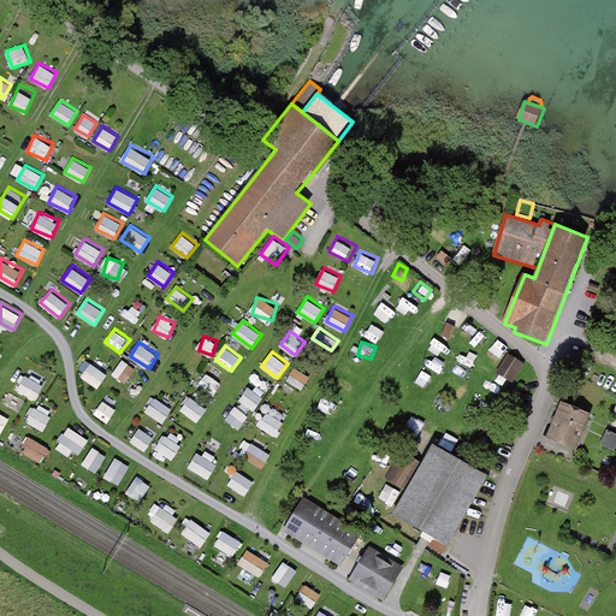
[(525,365),(508,355),(497,373),(514,383),(525,365)]
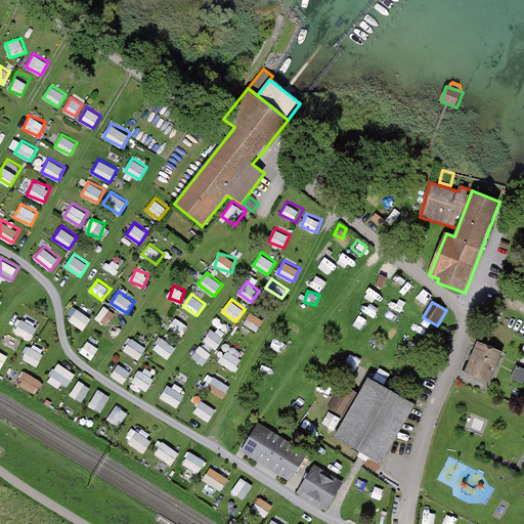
[(96,316),(107,324),(116,313),(105,305),(96,316)]
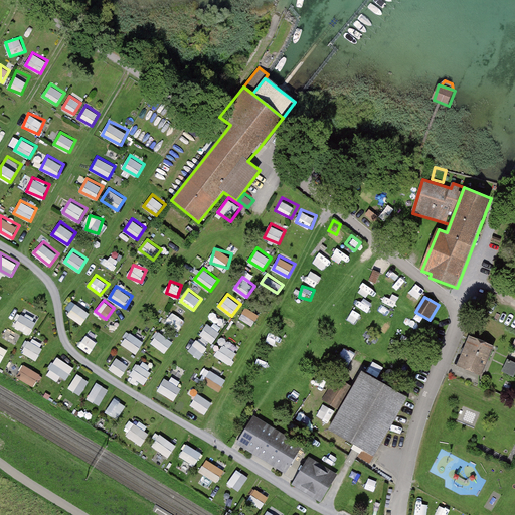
[(68,315),(82,324),(92,312),(77,302),(68,315)]
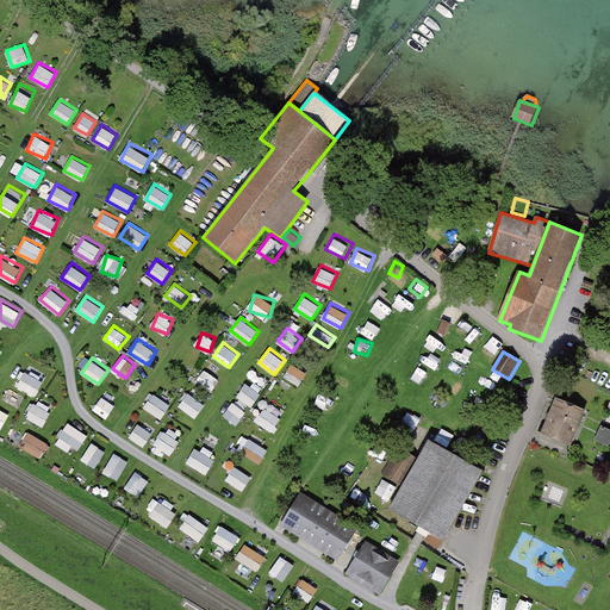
[(293,362),(285,375),(300,385),(309,372),(293,362)]
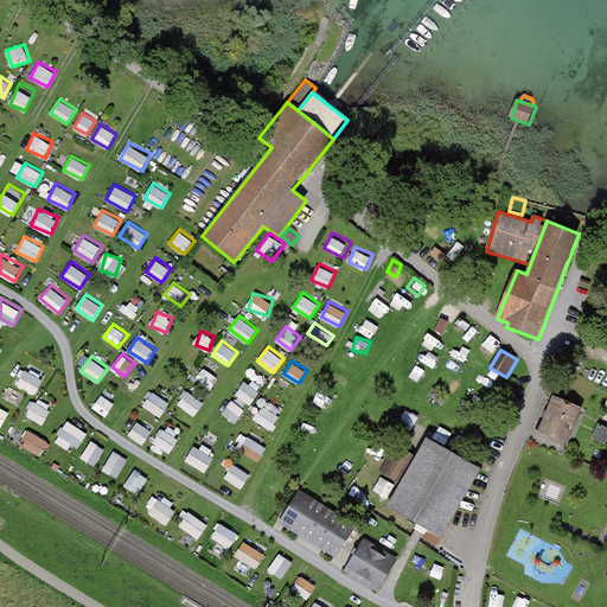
[(196,382),(212,389),(219,375),(203,368),(196,382)]
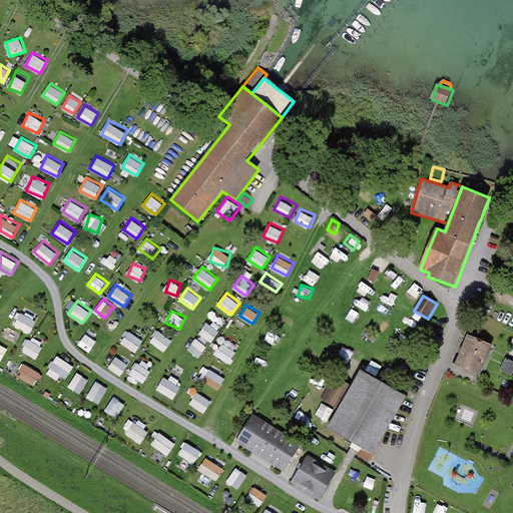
[(20,312),(15,326),(32,332),(37,318),(20,312)]
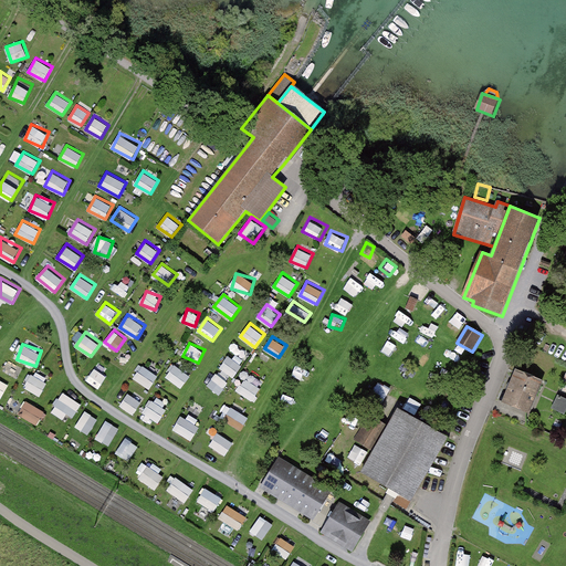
[(220,367),(234,377),(243,364),(229,354),(220,367)]
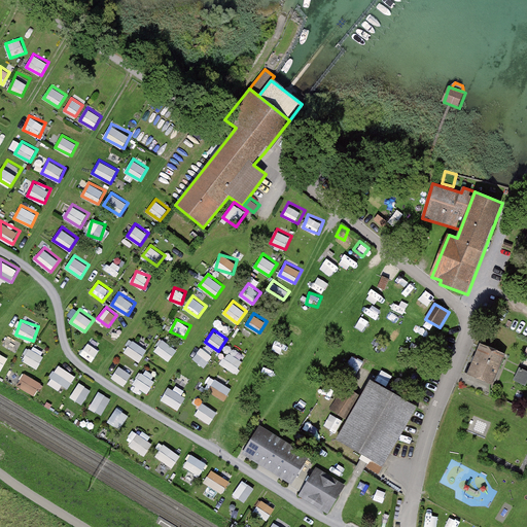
[(125,352),(140,361),(149,348),(134,338),(125,352)]
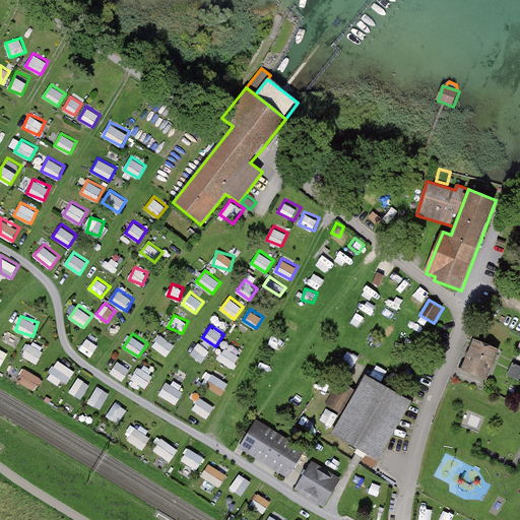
[(163,336),(154,344),(165,353),(173,345),(163,336)]
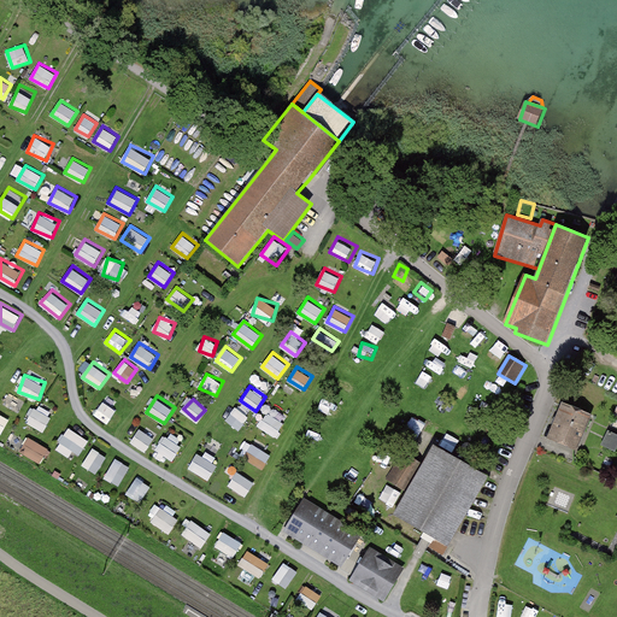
[(321,410),(335,419),(342,409),(327,399),(321,410)]
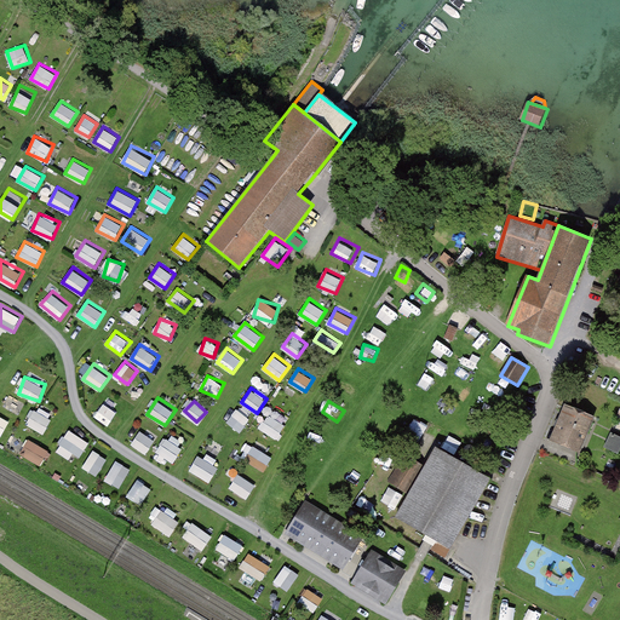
[(102,402),(95,415),(118,430),(125,417),(102,402)]
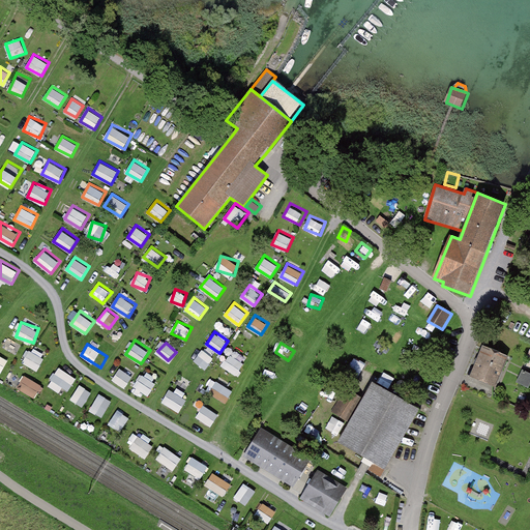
[(497,388),(508,356),(482,346),(470,378),(497,388)]
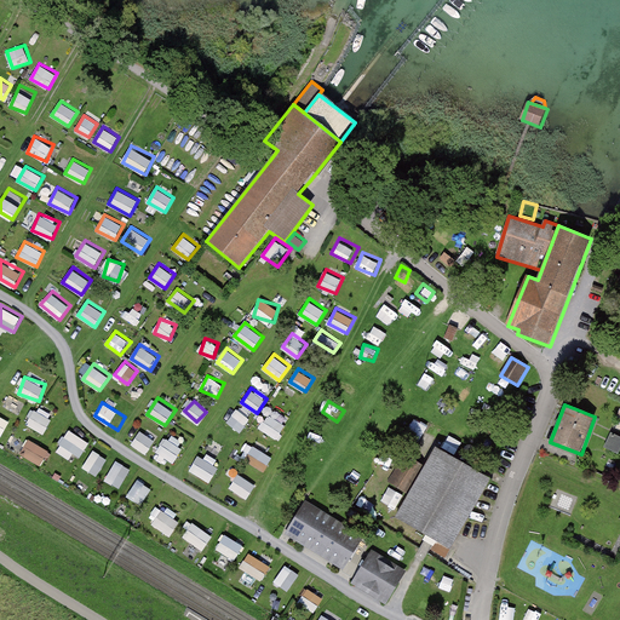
[(237,407),(228,420),(241,431),(252,418),(237,407)]
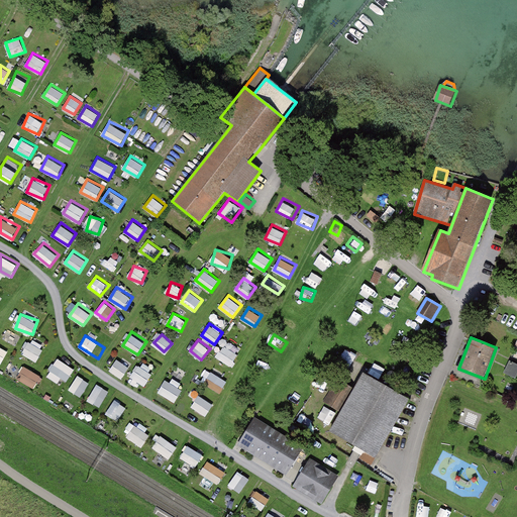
[(36,360),(43,347),(29,340),(22,352),(36,360)]
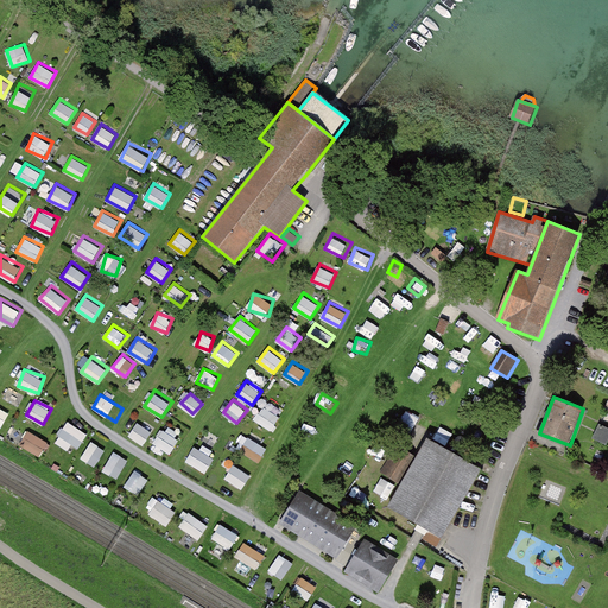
[(258,422),(268,428),(280,409),(270,401),(258,422)]
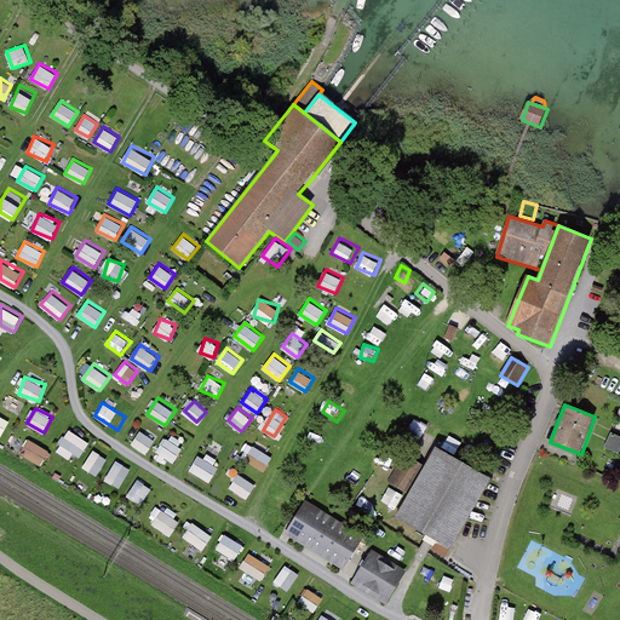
[(0,434),(3,436),(12,418),(0,411),(0,434)]
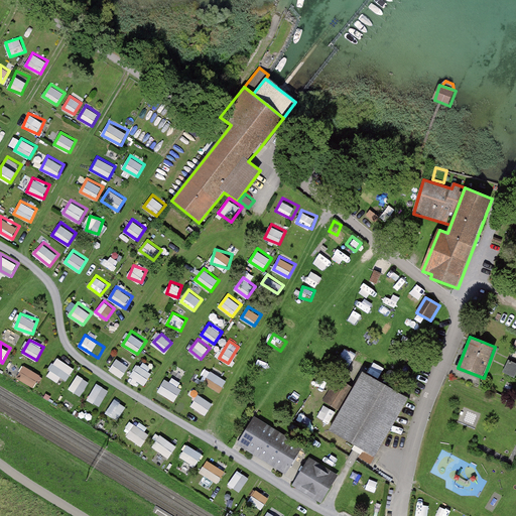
[(49,368),(67,380),(75,368),(57,356),(49,368)]
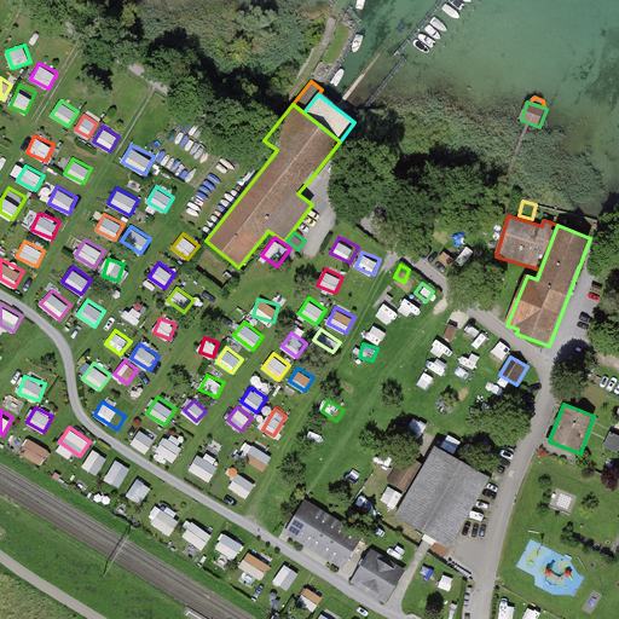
[(140,428),(132,443),(148,452),(156,438),(140,428)]
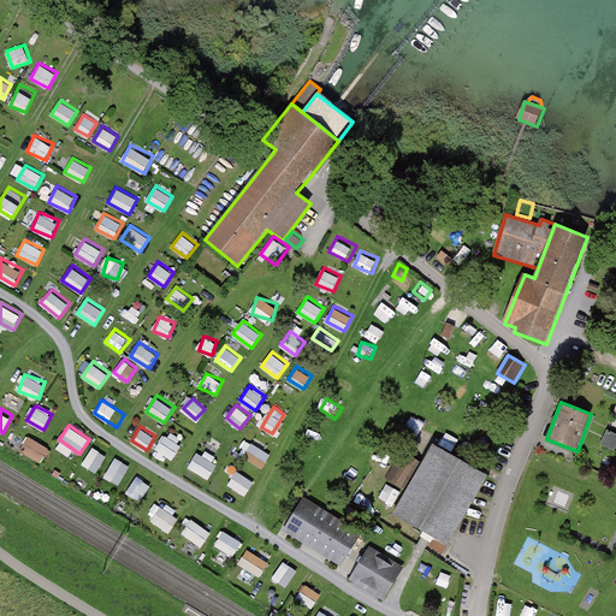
[(615,434),(608,431),(600,446),(615,452),(615,450),(615,434)]
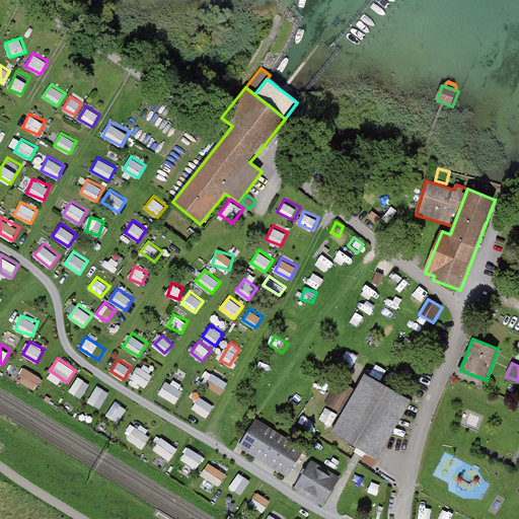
[(131,378),(146,387),(154,374),(139,365),(131,378)]
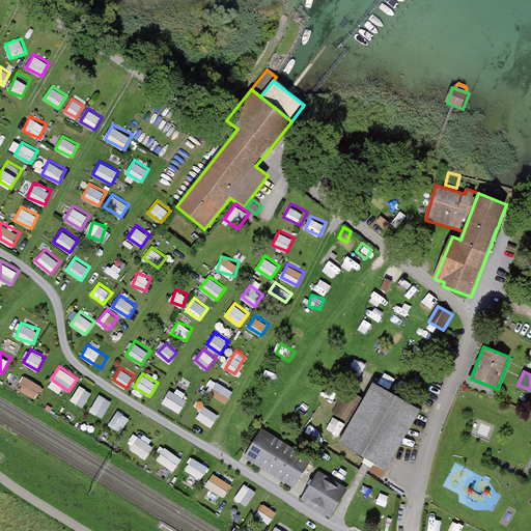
[(35,398),(44,386),(26,374),(18,387),(35,398)]
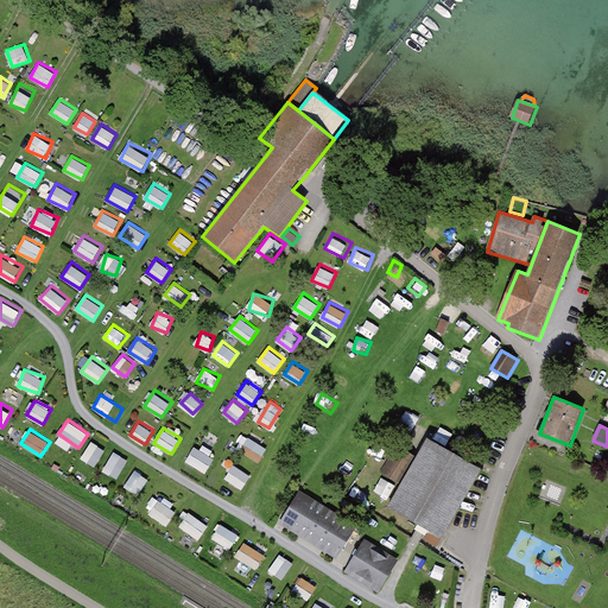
[(260,462),(268,448),(251,436),(241,451),(260,462)]
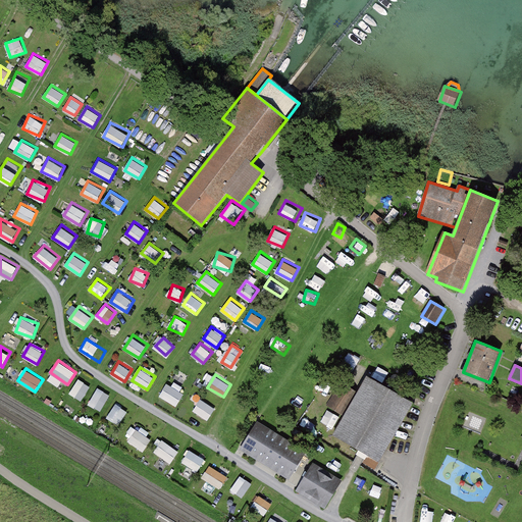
[(377,461),(413,403),(369,376),(359,394),(345,417),(333,434),(377,461)]
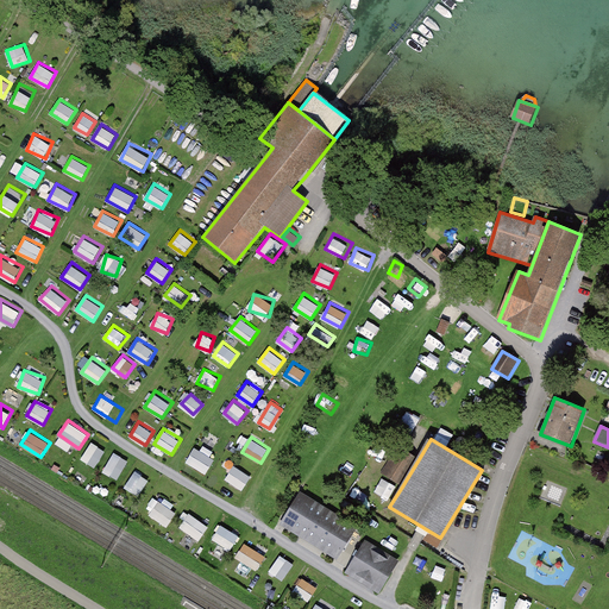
[(96,466),(107,450),(92,441),(82,458),(96,466)]
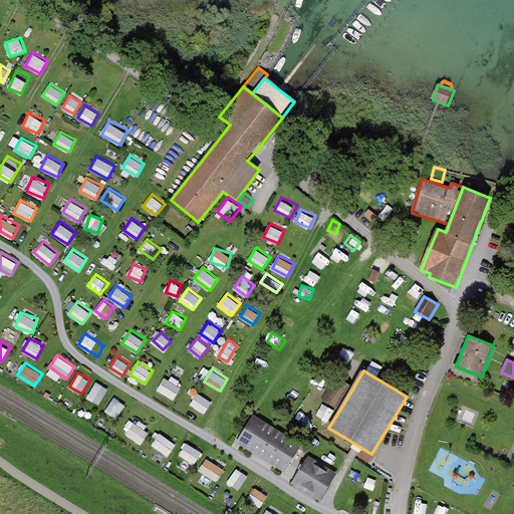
[(175,400),(182,387),(165,376),(158,390),(175,400)]
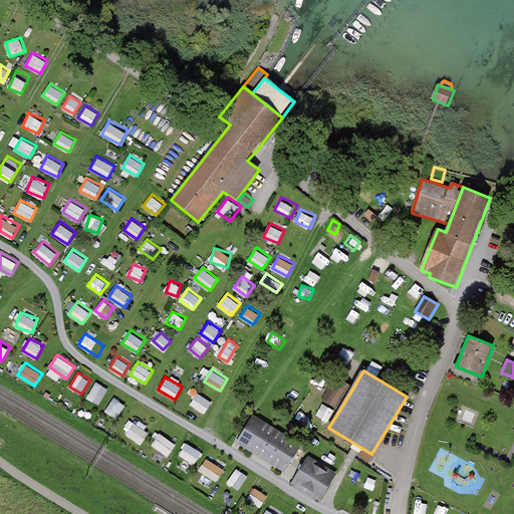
[(322,400),(339,411),(353,388),(336,377),(322,400)]
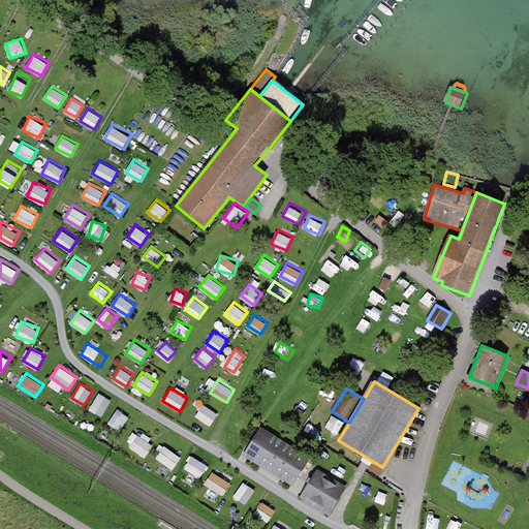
[(99,392),(90,408),(103,416),(113,399),(99,392)]
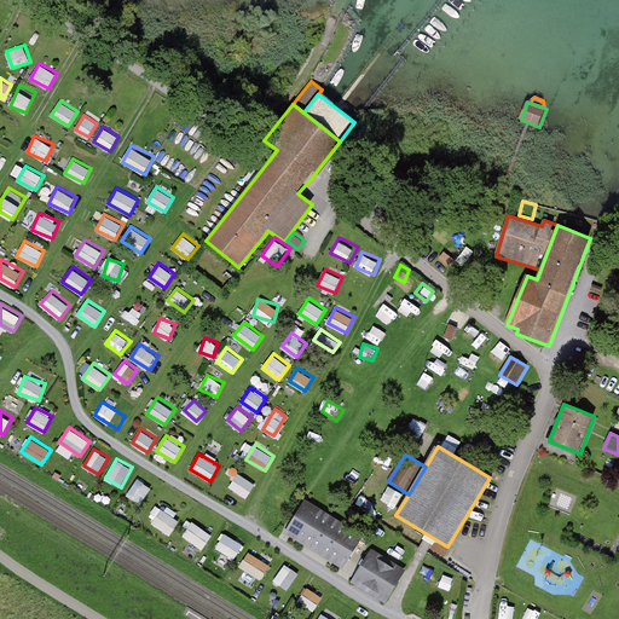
[(248,498),(258,484),(239,472),(230,486),(248,498)]
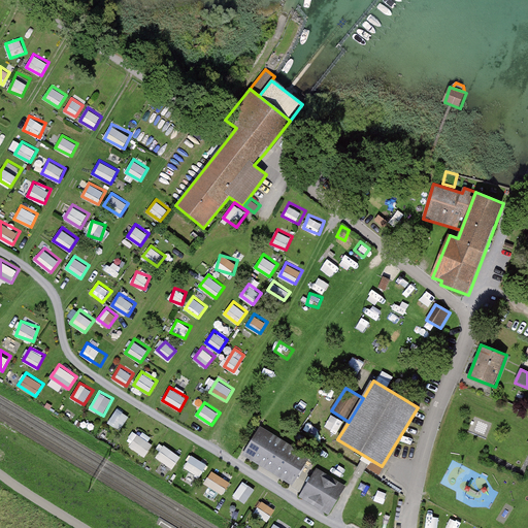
[(296,402),(292,415),(306,420),(310,407),(296,402)]
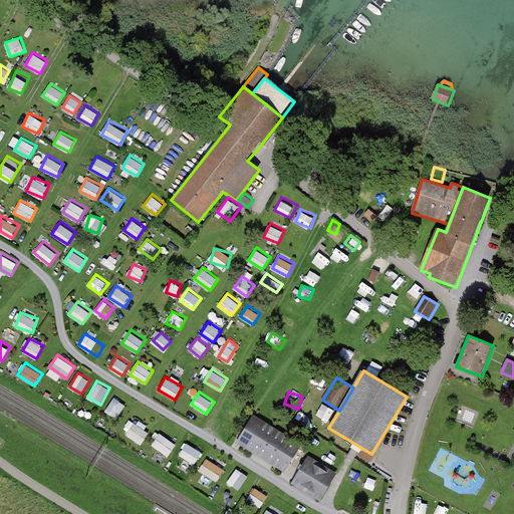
[(117,418),(126,405),(115,397),(105,411),(117,418)]
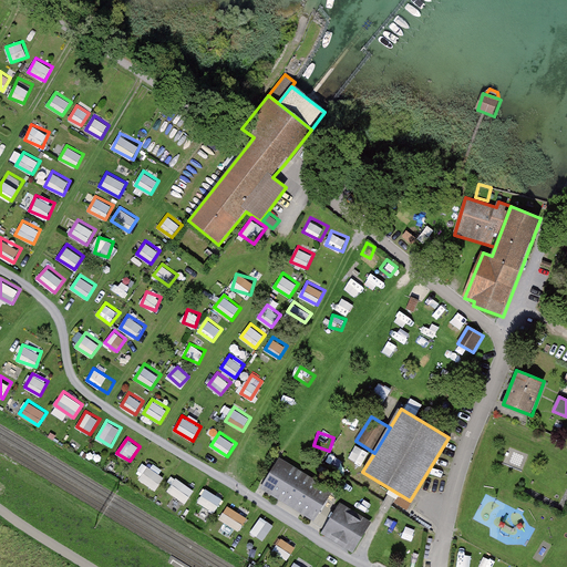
[(358,445),(351,457),(362,464),(370,452),(358,445)]
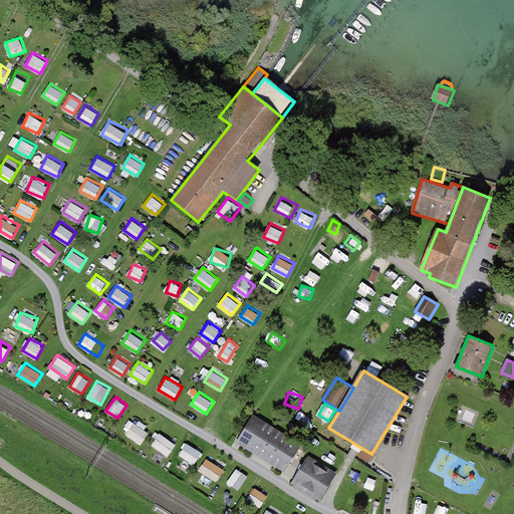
[(255,416),(238,441),(281,469),(297,445),(255,416)]
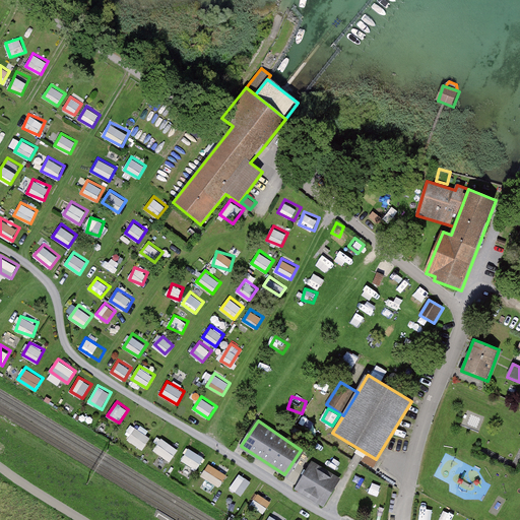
[(128,438),(143,449),(151,438),(136,427),(128,438)]
